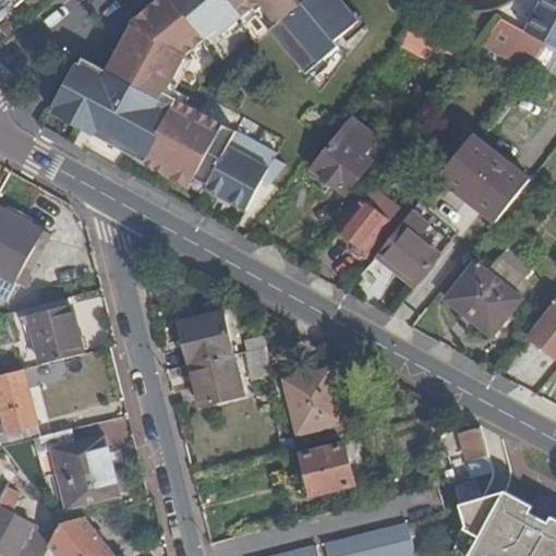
[(0,19),(21,0),(0,0),(0,19)]
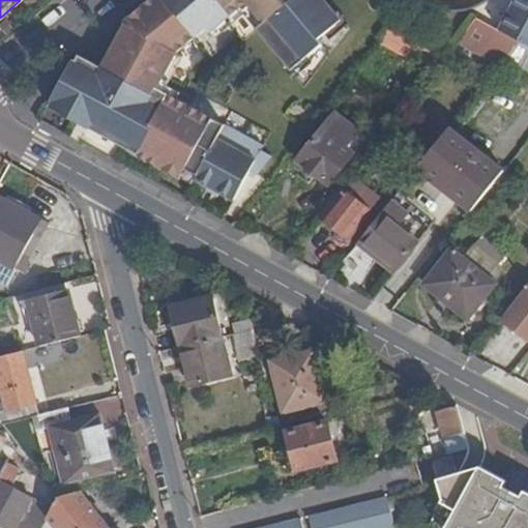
[(218,187),(216,192),(232,200),(248,170),(256,174),(270,155),(259,150),(262,145),(156,87),(175,53),(204,28),(208,33),(244,3),(262,23),(255,29),(289,70),(321,45),(317,39),(340,21),(323,0),(146,0),(122,21),(123,23),(99,66),(78,54),(74,60),(71,59),(50,98),(52,100),(49,106),(89,128),(89,127),(137,153),(136,154),(179,178),(185,168),(195,173),(193,178),(207,185),(209,182),(214,184),(218,187)]
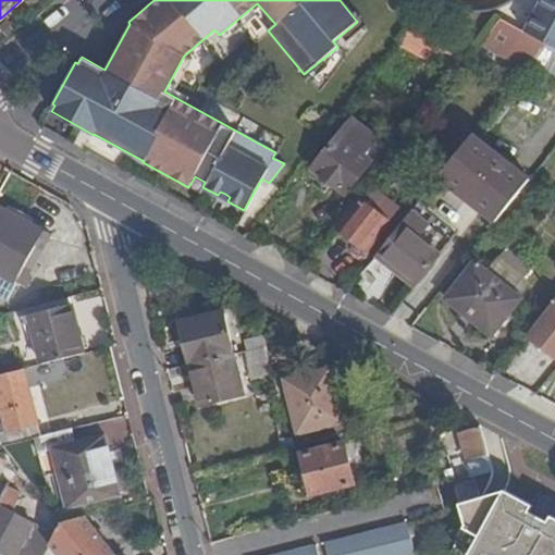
[(531,14),(522,29),(544,41),(554,47),(554,0),(539,0),(538,3),(541,5),(535,16),(531,14)]
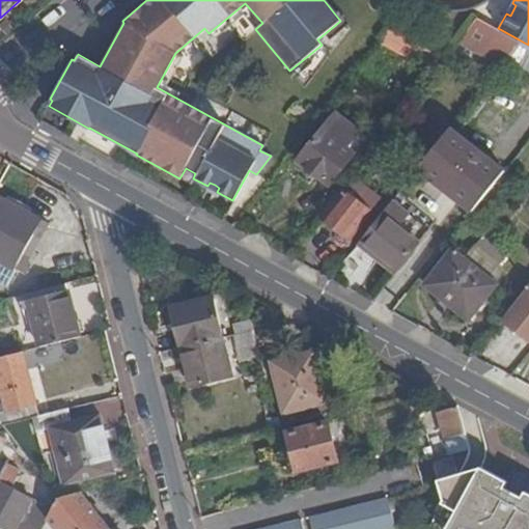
[(512,3),(506,14),(510,16),(516,5),(512,3)]
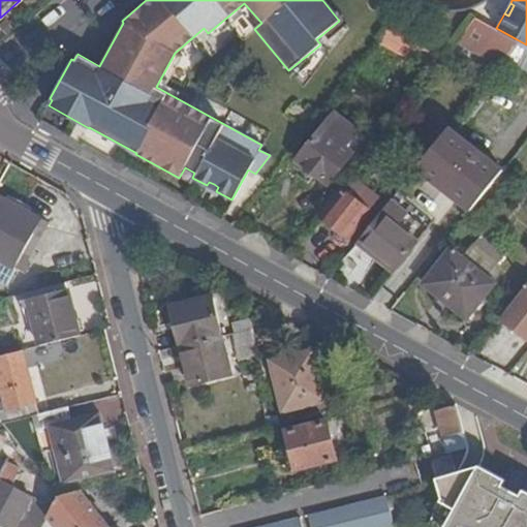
[(497,64),(499,62),(517,39),(496,28),(473,17),(454,40),(497,64)]
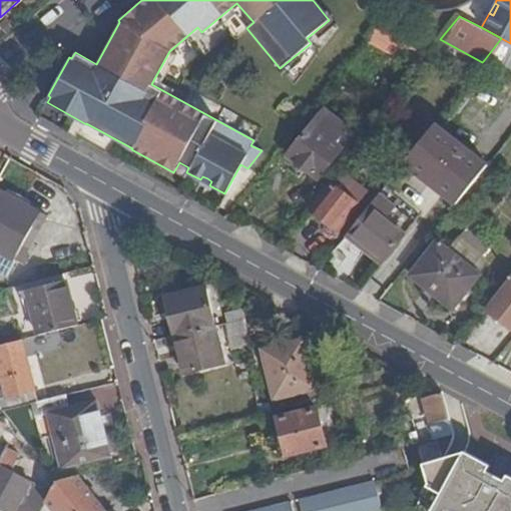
[(418,67),(428,54),(375,26),(364,38),(418,67)]
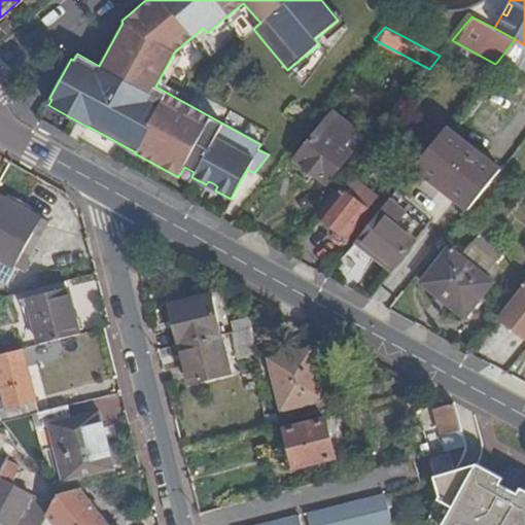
[(524,68),(524,76),(524,77),(524,76),(524,44),(515,39),(497,62),(515,72),(519,65),(524,68)]
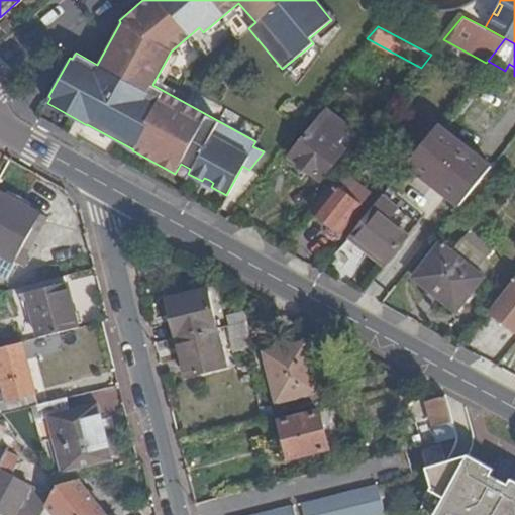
[(505,71),(514,76),(514,75),(514,67),(509,64),(505,71)]
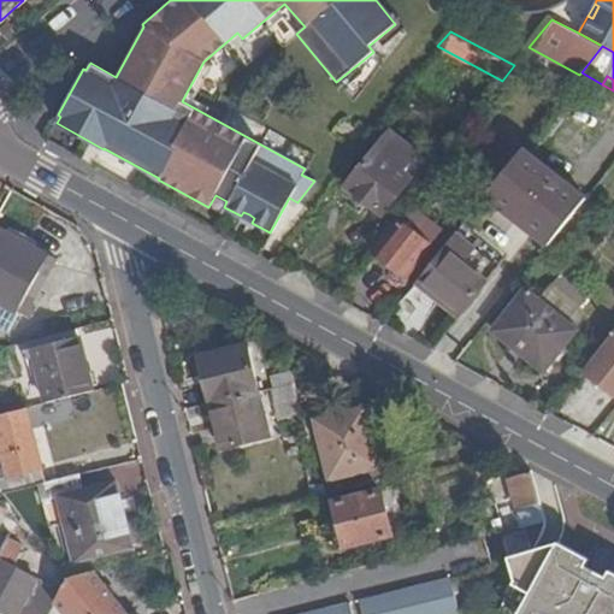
[(388,129),(346,186),(381,214),(425,158),(388,129)]
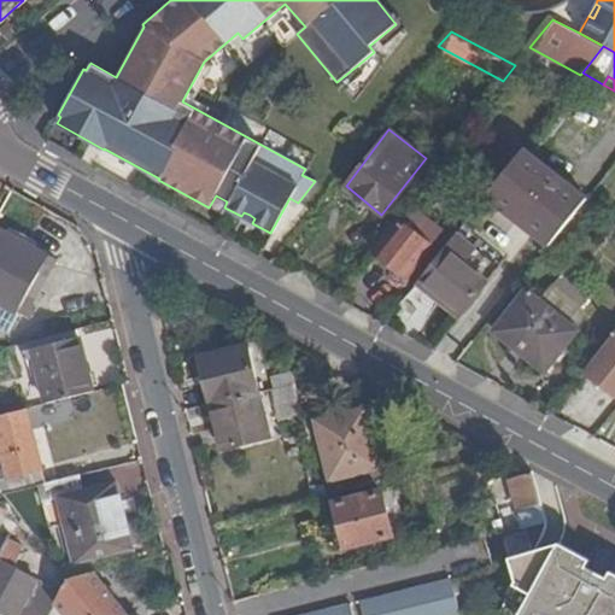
[(543,249),(586,197),(525,145),(481,197),(543,249)]
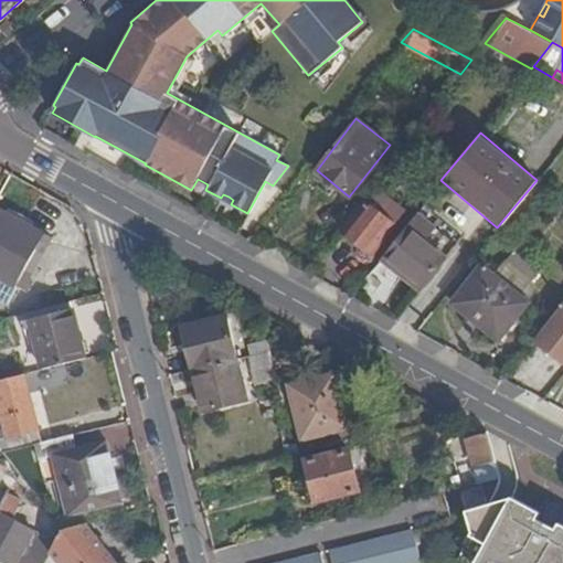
[(375,186),(341,230),(371,253),(404,208),(375,186)]
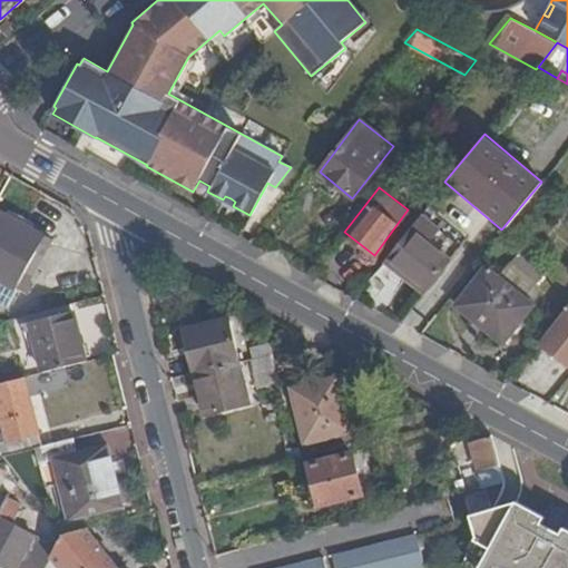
[(0,278),(11,285),(40,232),(0,208),(0,278)]
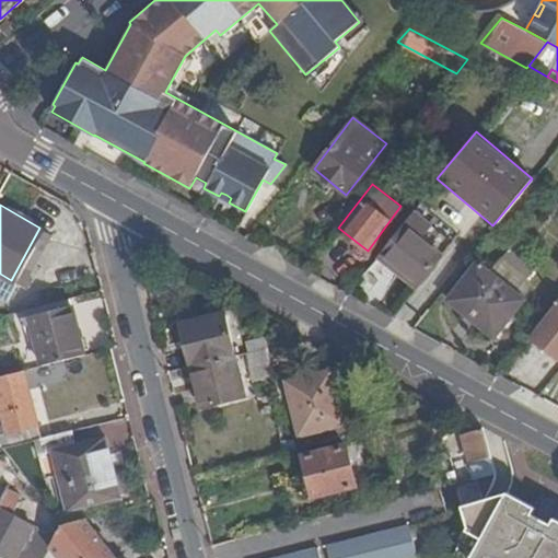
[(440,254),(404,227),(383,254),(388,258),(418,282),(440,254)]
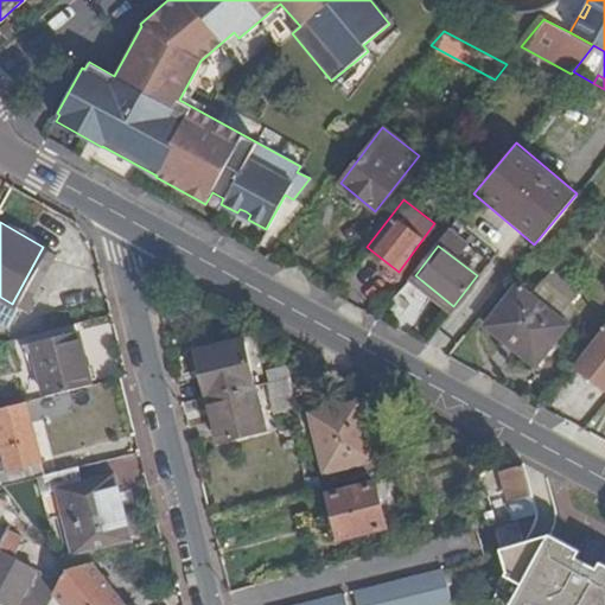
[(27,299),(23,295),(49,249),(43,247),(12,304),(17,306),(18,304),(24,306),(27,299)]
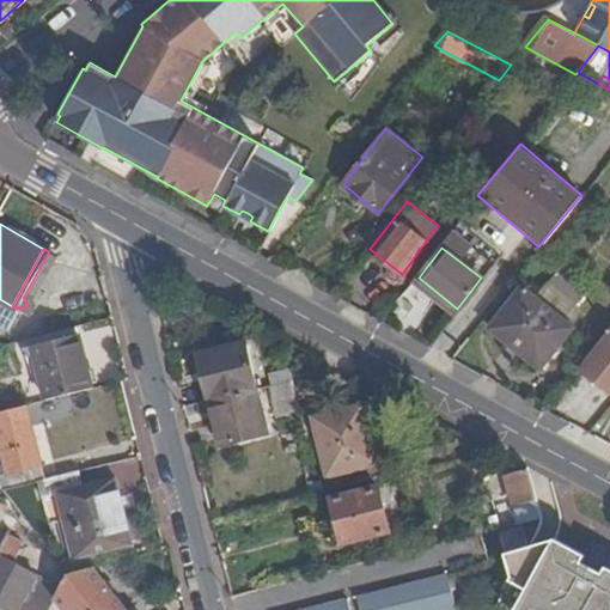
[(419,278),(414,282),(420,287),(425,282),(419,278)]
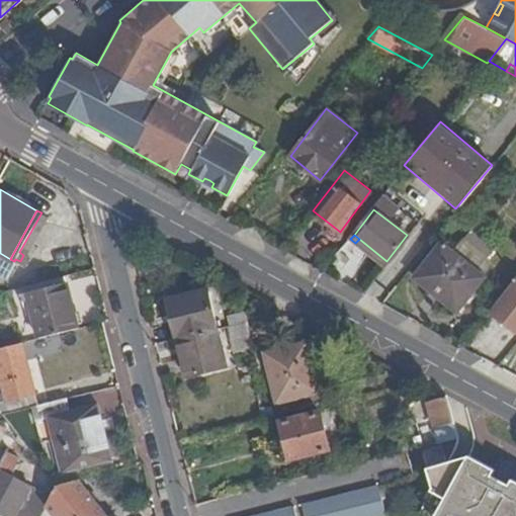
[(462,236),(451,250),(476,270),(487,256),(462,236)]
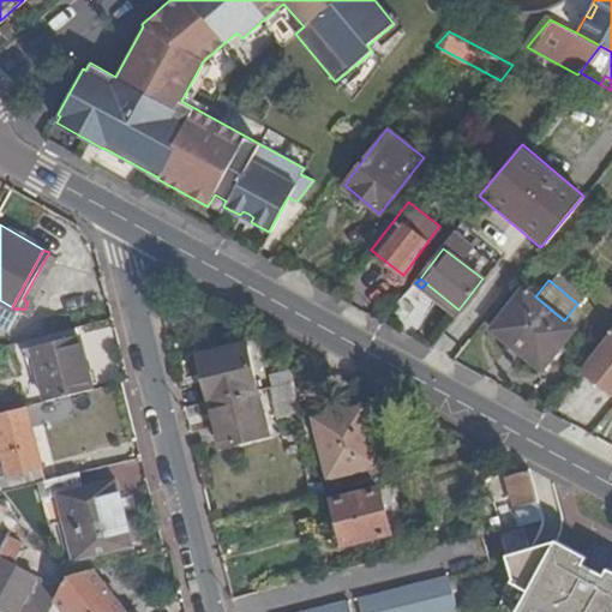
[(574,328),(564,321),(535,297),(522,287),(489,329),(540,370),(574,328)]
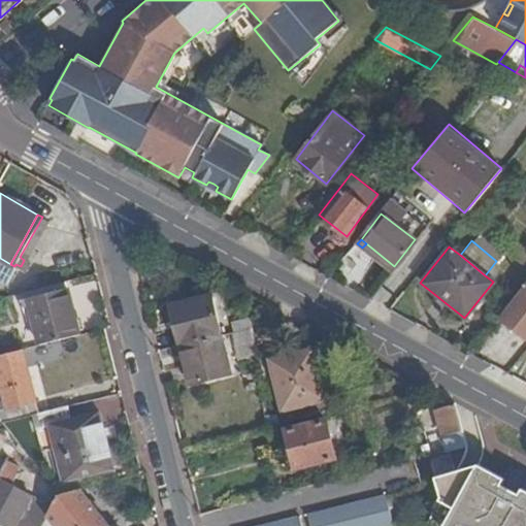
[(10,264),(0,258),(0,263),(7,268),(10,264)]
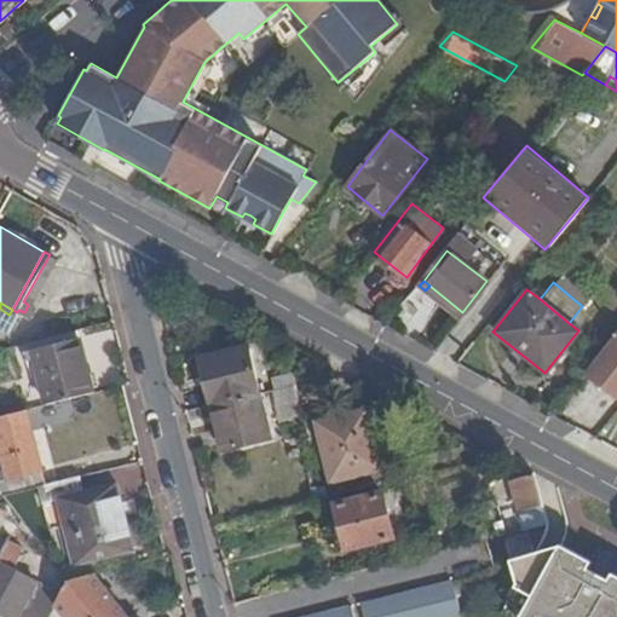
[(616,335),(588,373),(616,395),(616,335)]
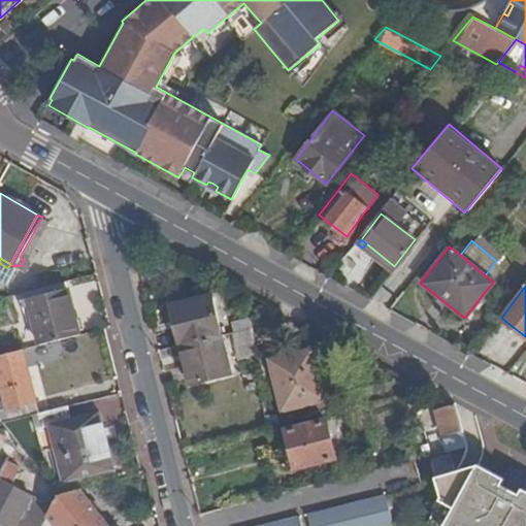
[(78,333),(71,307),(66,287),(26,297),(28,305),(38,343),(78,333)]
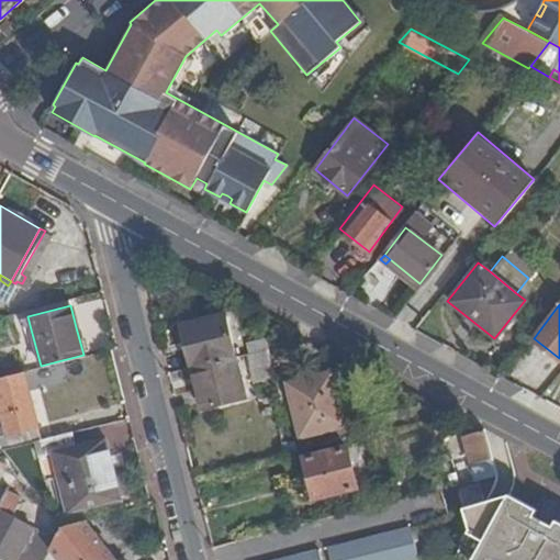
[(234,355),(224,313),(180,324),(185,339),(191,366),(234,355)]
